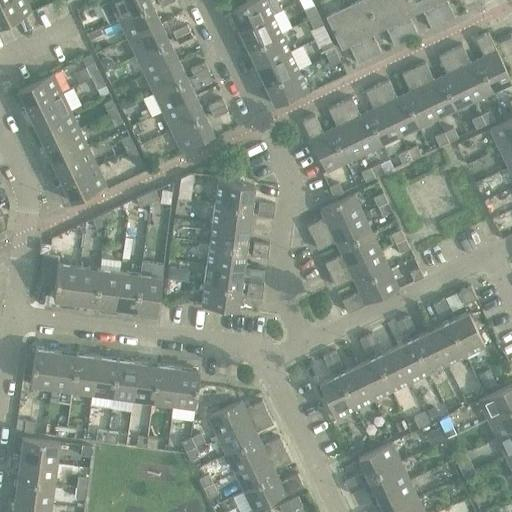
[(26,0),(4,0),(0,2),(0,26),(32,11),(26,0)]
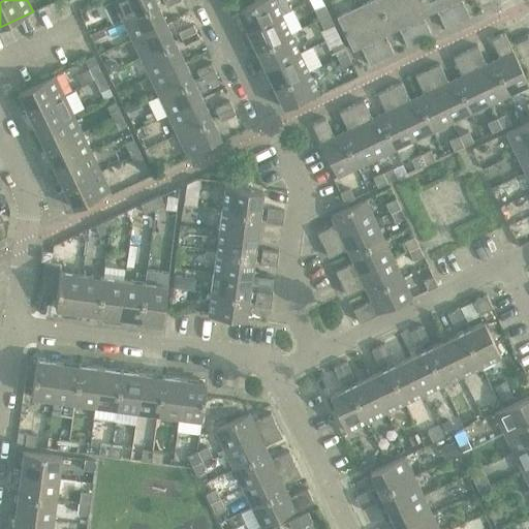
[(155,0),(112,0),(104,4),(114,24),(123,20),(157,4),(155,0)]
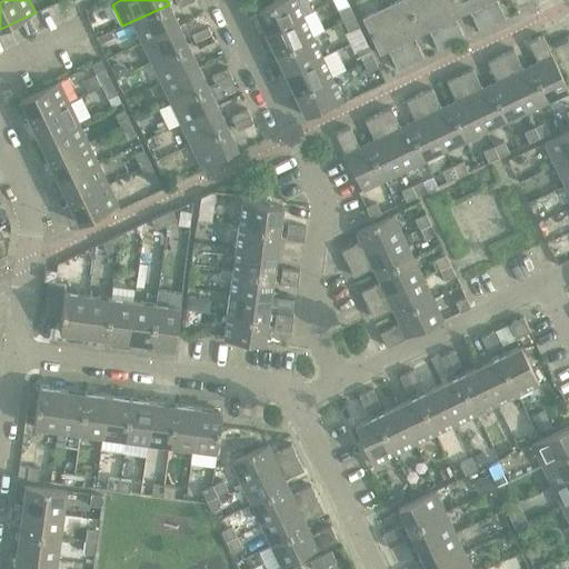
[(279,0),(256,11),(266,33),(303,16),(295,0),(279,0)]
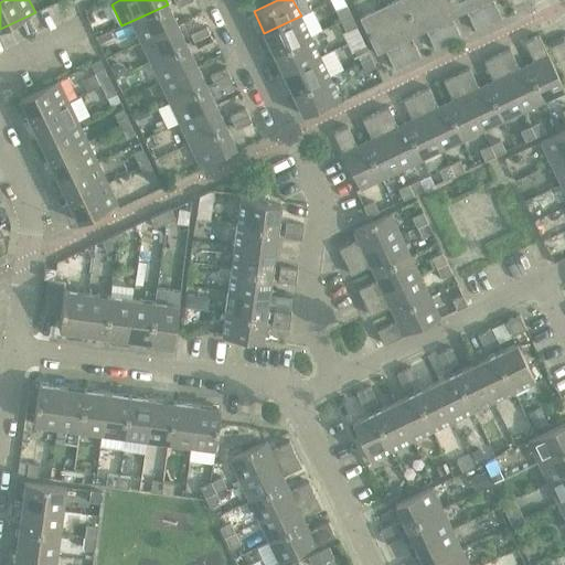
[(402,0),(396,0),(381,8),(407,64),(420,57),(412,38),(418,34),(402,0)]
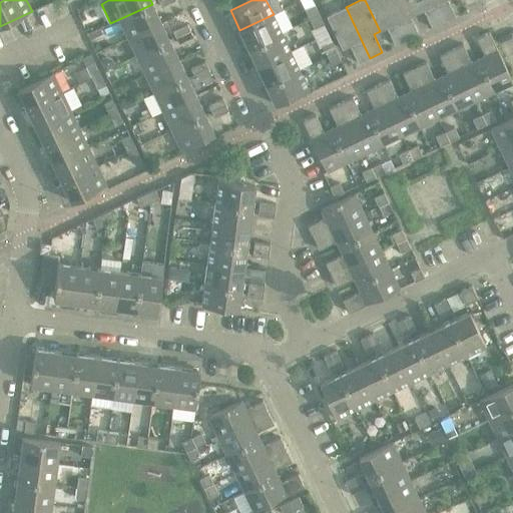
[(388,0),(365,0),(380,31),(387,28),(395,46),(407,40),(388,0)]
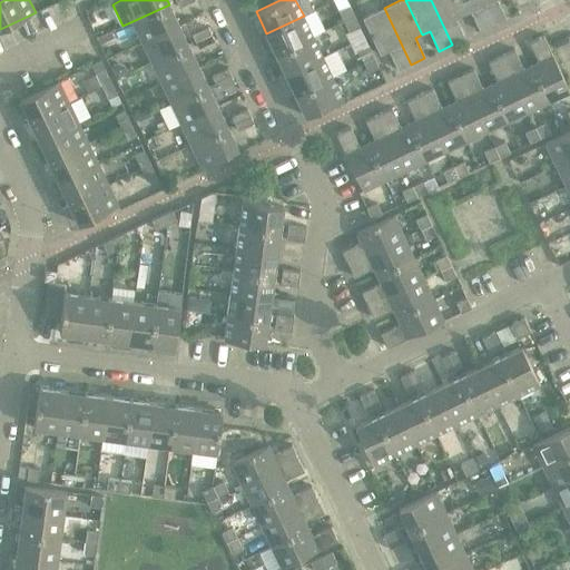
[(455,0),(431,0),(452,45),(465,38),(457,19),(463,16),(455,0)]
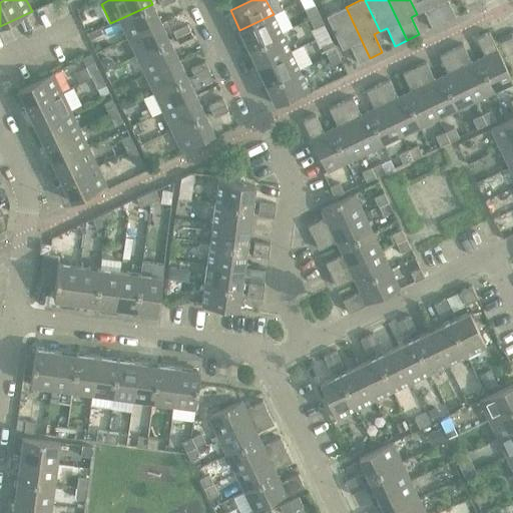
[(433,0),(410,0),(417,14),(424,10),(432,28),(444,22),(433,0)]
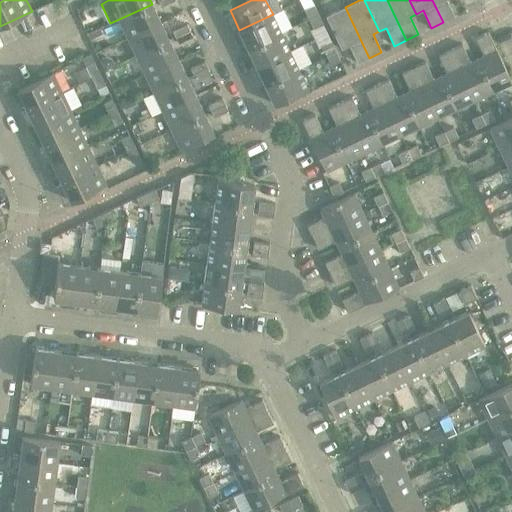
[(432,0),(443,22),(455,17),(447,0),(432,0)]
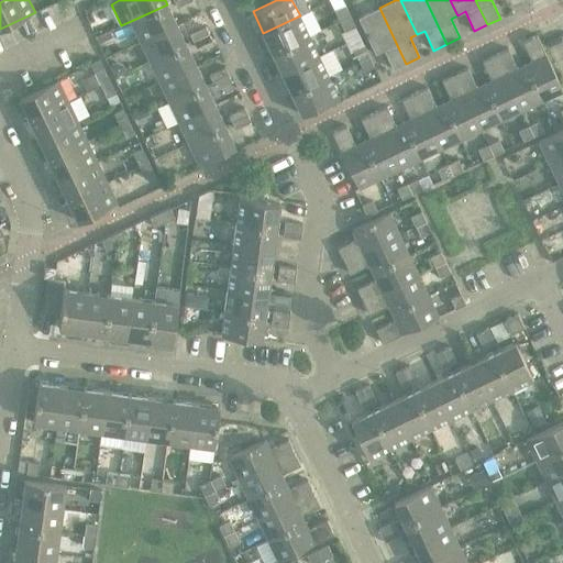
[(167,4),(131,21),(141,42),(177,24),(167,4)]
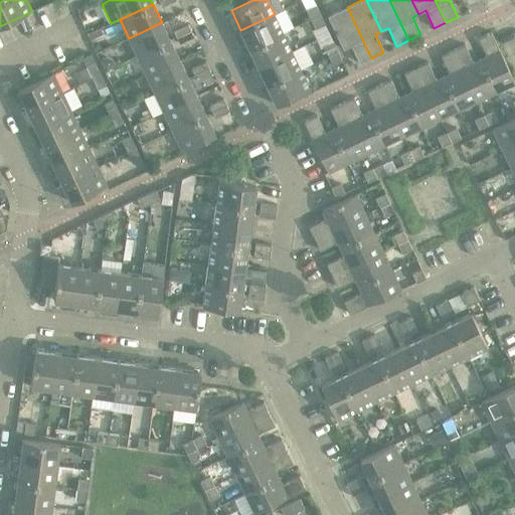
[(306,10),(311,19),(320,15),(316,5),(306,10)]
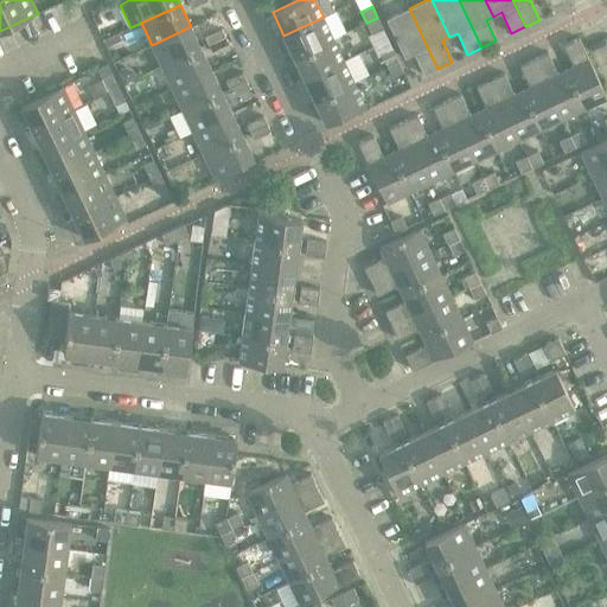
[(438,69),(409,8),(387,19),(406,58),(414,55),(425,75),(438,69)]
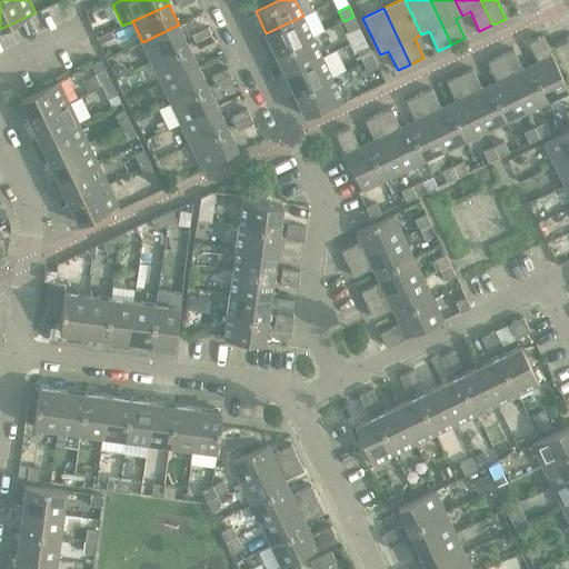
[(303,16),(266,33),(276,53),(312,36),(303,16)]
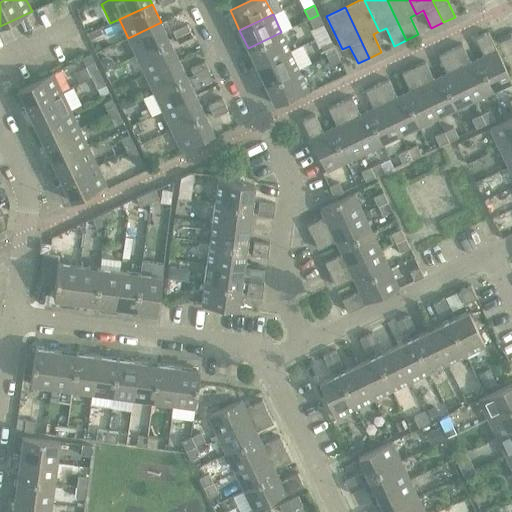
[(318,15),(309,19),(313,29),(323,24),(318,15)]
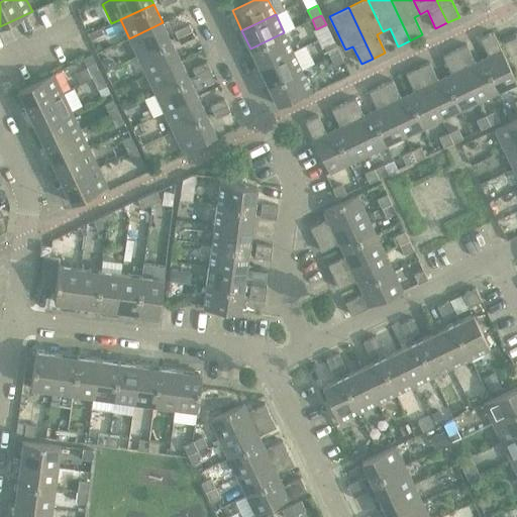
[(163,22),(129,38),(137,57),(172,40),(163,22)]
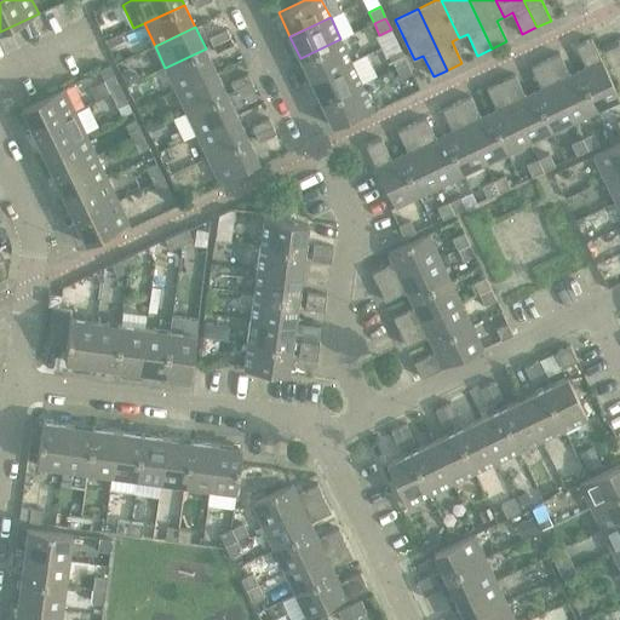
[(227,29),(218,34),(225,49),(234,45),(227,29)]
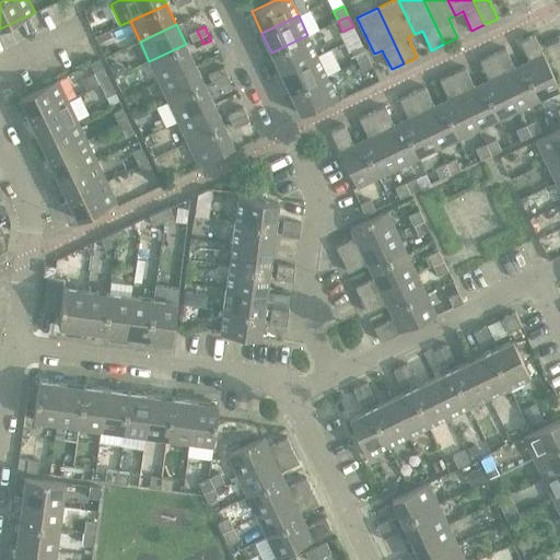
[(203,44),(197,31),(189,34),(196,48),(203,44)]
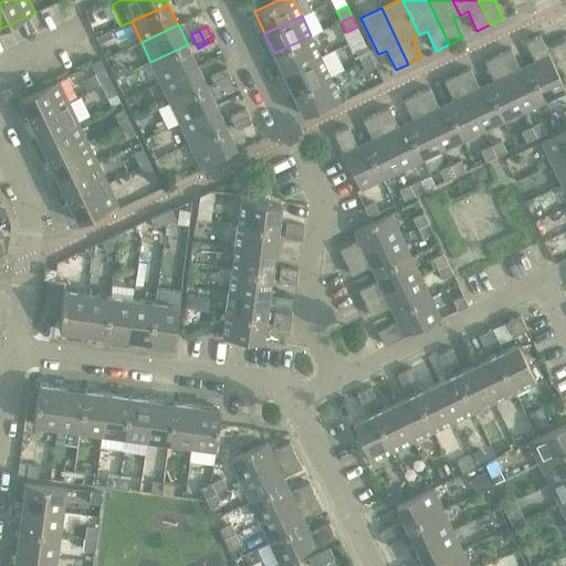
[(311,35),(274,53),(284,74),(321,56),(311,35)]
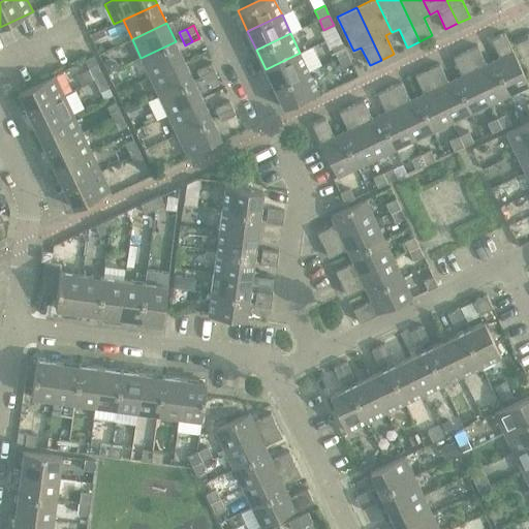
[(500,58),(493,61),(509,95),(528,86),(528,84),(504,33),(491,39),(500,58)]
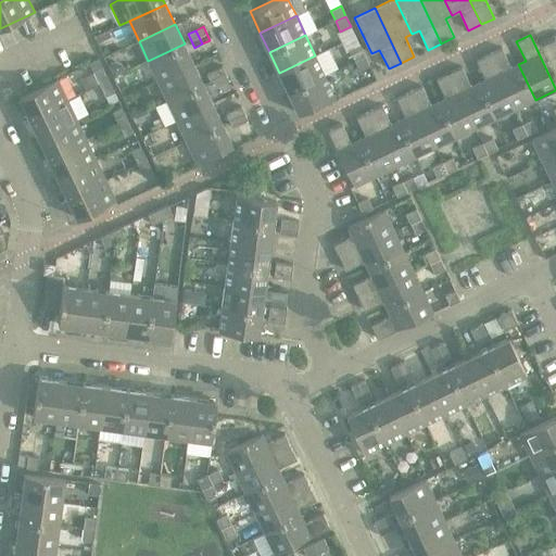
[(185,43),(148,61),(158,80),(193,64),(185,43)]
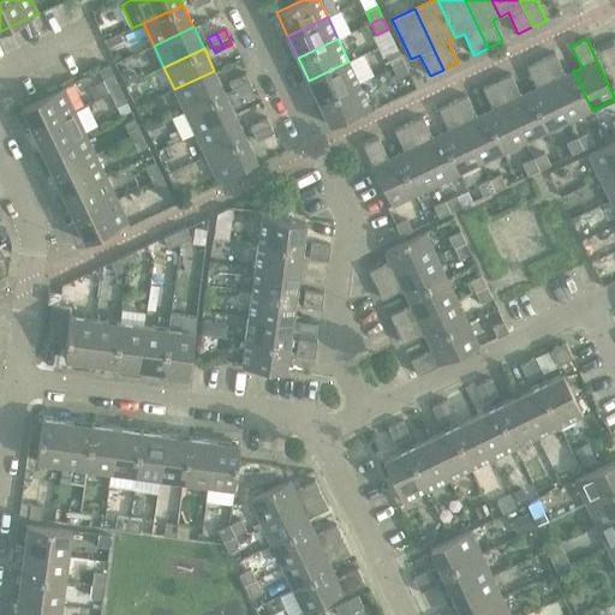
[(387,57),(392,67),(404,61),(398,51),(387,57)]
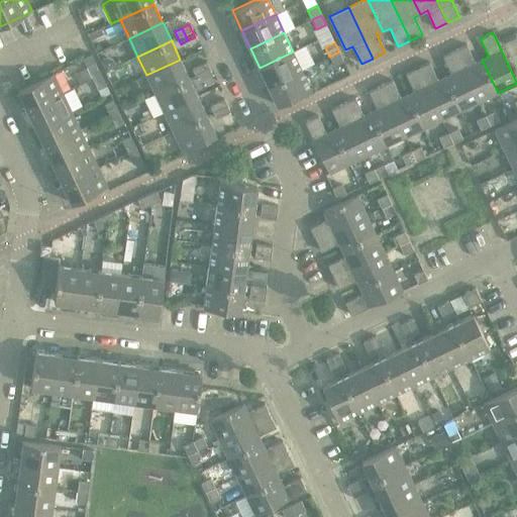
[(467,44),(454,50),(480,102),(498,93),(482,60),(476,63),(467,44)]
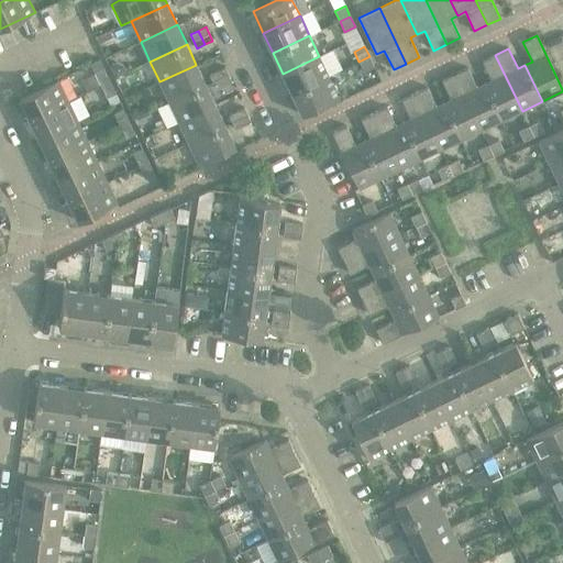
[(492,80),(484,84),(501,121),(522,111),(495,55),(482,62),(492,80)]
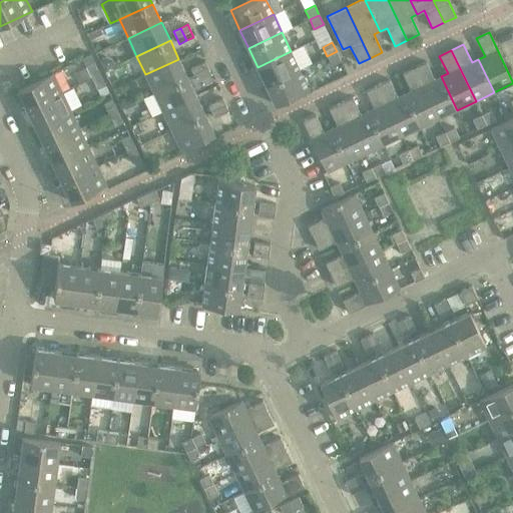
[(291,51),(258,67),(267,85),(300,69),(291,51)]
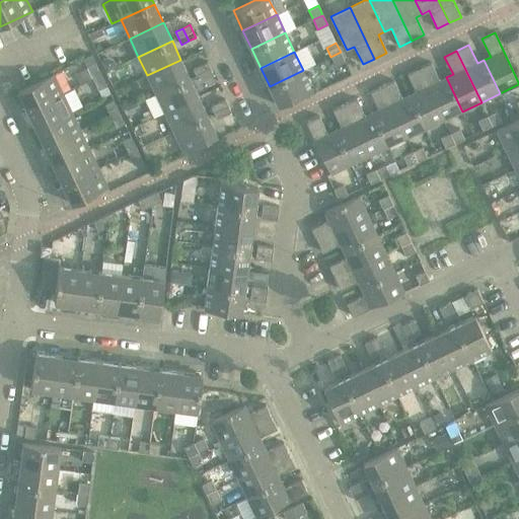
[(341,52),(330,57),(336,66),(345,62),(341,52)]
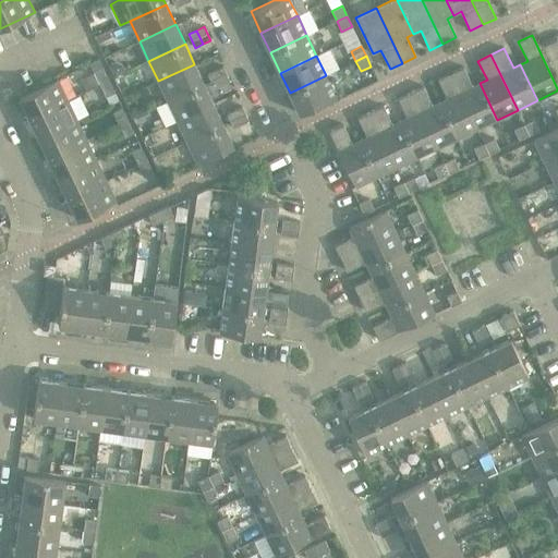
[(116,63),(109,67),(114,77),(125,72),(122,65),(116,63)]
